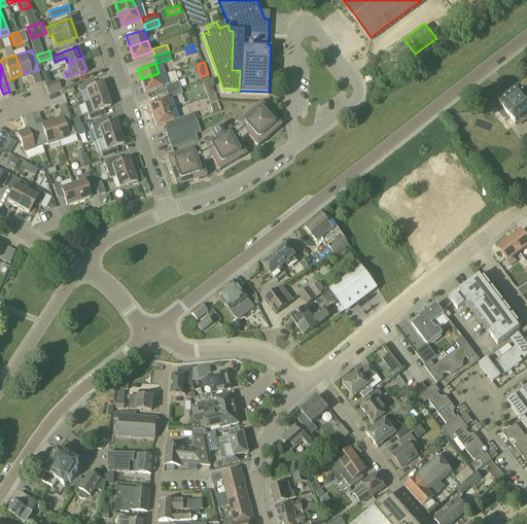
[(159,73),(141,79),(145,91),(163,84),(159,73)]
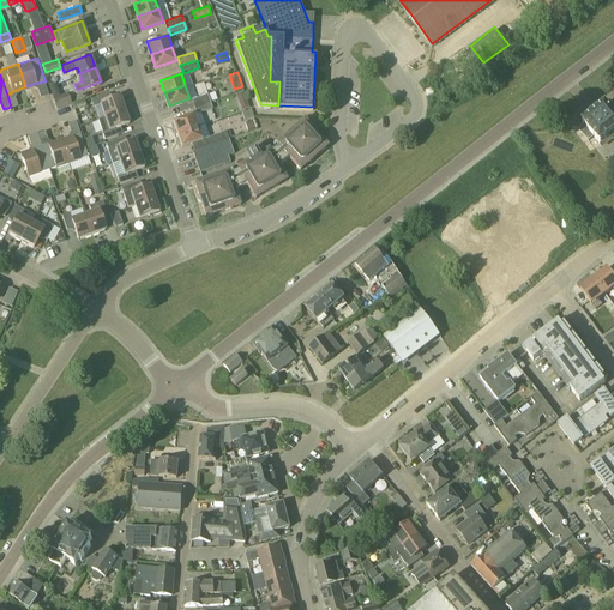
[(58,107),(72,102),(68,90),(53,96),(58,107)]
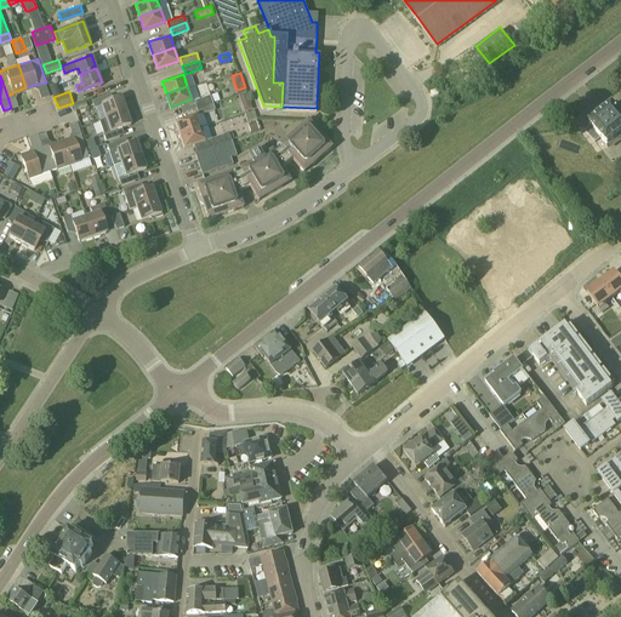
[(107,116),(126,109),(121,96),(108,100),(106,93),(92,98),(95,106),(102,103),(107,116)]
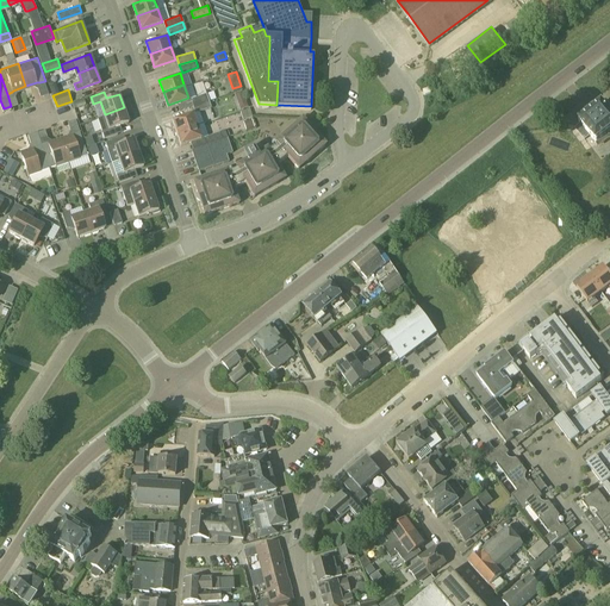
[(193,104),(209,99),(206,92),(191,97),(193,104)]
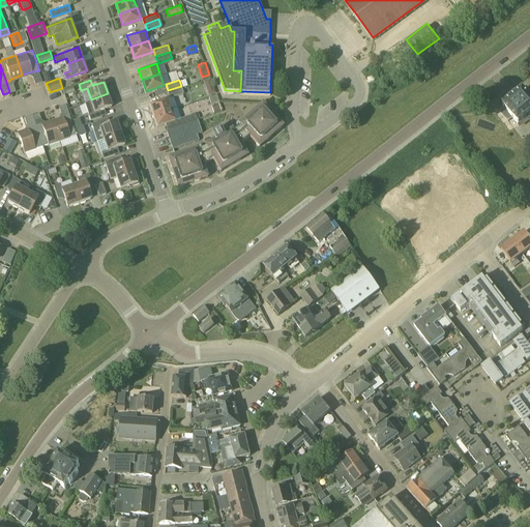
[(213,84),(208,85),(207,88),(208,93),(215,91),(213,84)]
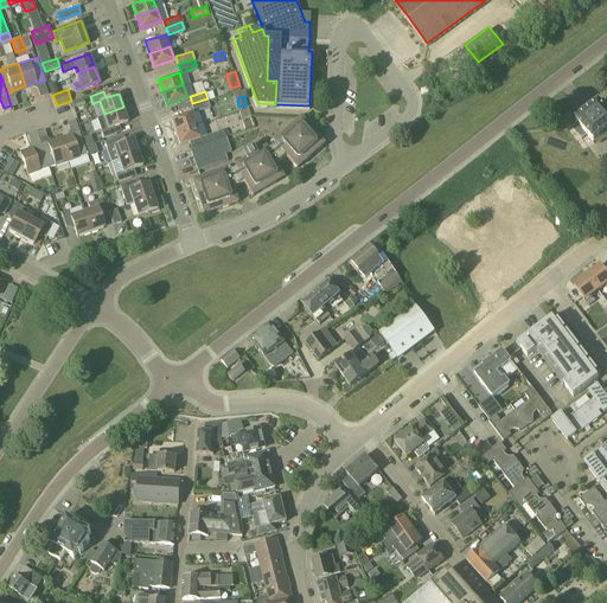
[(606,102),(604,97),(600,101),(599,98),(576,117),(577,119),(572,123),(582,135),(587,132),(593,139),(606,127),(606,102)]
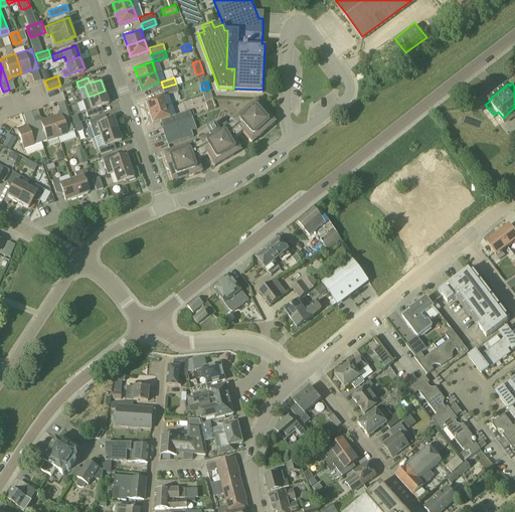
[(176,83),(163,88),(164,94),(178,90),(176,83)]
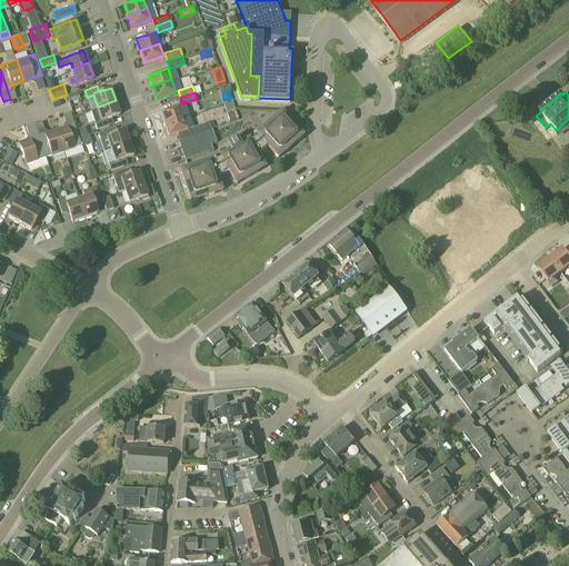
[(227,109),(236,107),(232,99),(225,102),(227,109)]
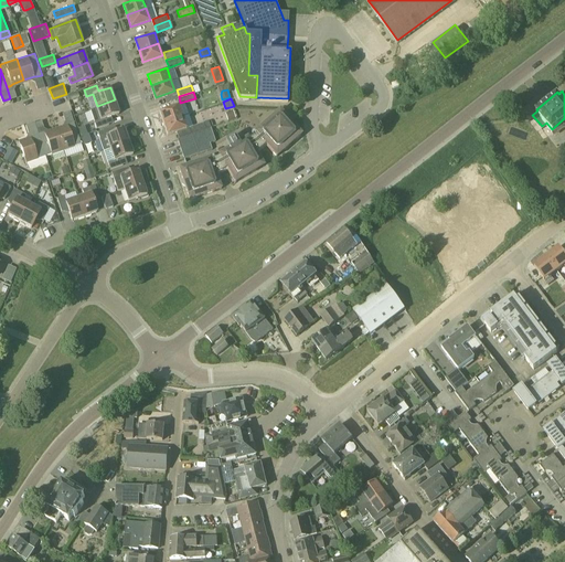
[(115,99),(97,106),(91,108),(97,127),(109,123),(107,116),(119,112),(115,99)]
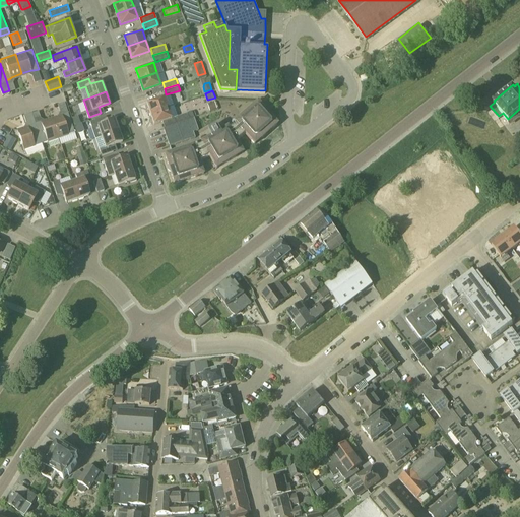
[(150,111),(168,106),(165,94),(146,101),(150,111)]
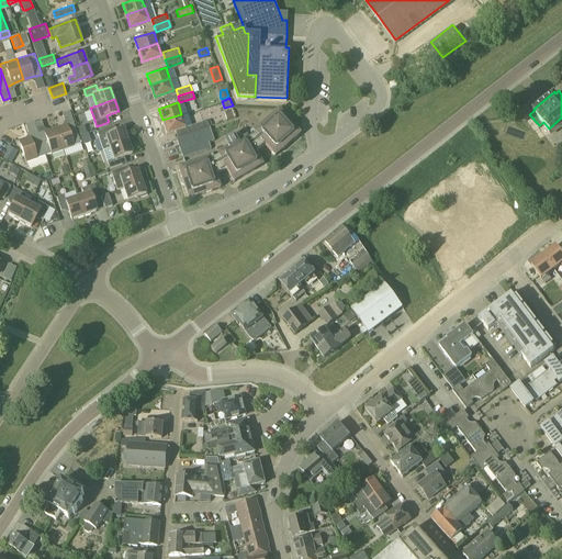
[(246,118),(260,118),(260,116),(265,116),(265,107),(246,105),(246,118)]
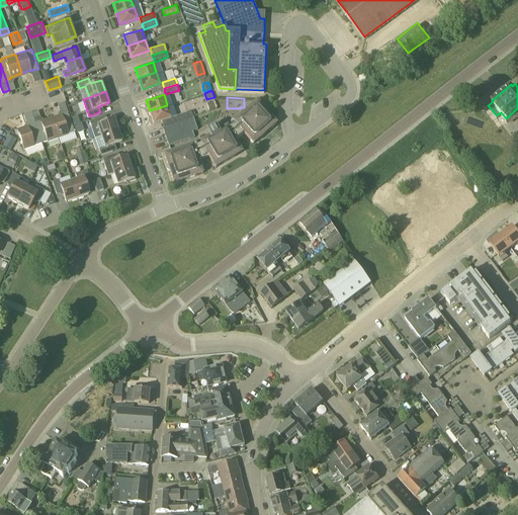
[(253,141),(276,120),(256,98),(234,118),(237,122),(234,125),(230,127),(227,123),(219,129),(216,124),(211,123),(208,125),(207,130),(209,134),(200,139),(203,144),(199,146),(195,147),(193,143),(171,150),(164,152),(173,180),(202,170),(198,156),(203,155),(208,152),(216,164),(242,149),(235,137),(238,135),(240,134),(241,133),(244,130),(253,141)]
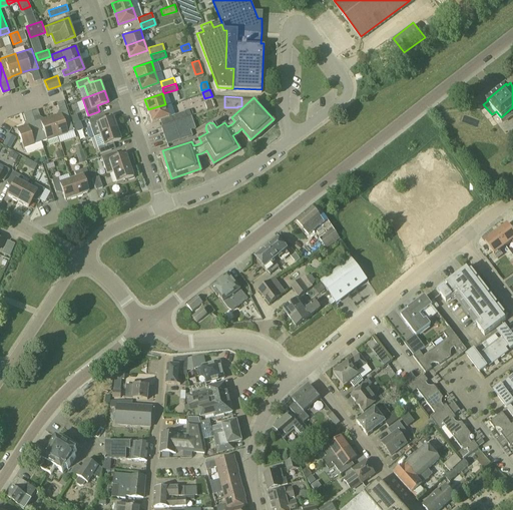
[(178,107),(190,106),(189,98),(177,99),(178,107)]
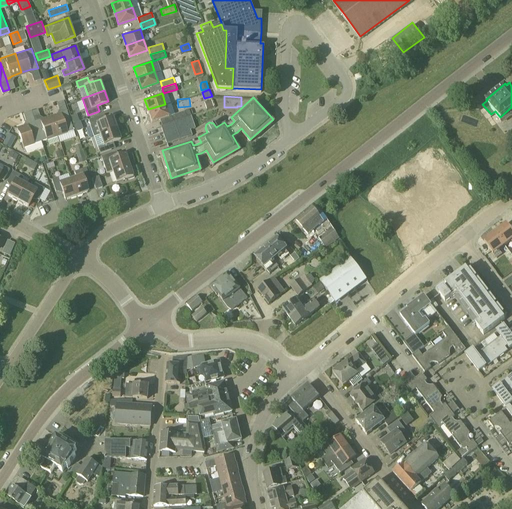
[(207,106),(214,104),(212,98),(205,100),(207,106)]
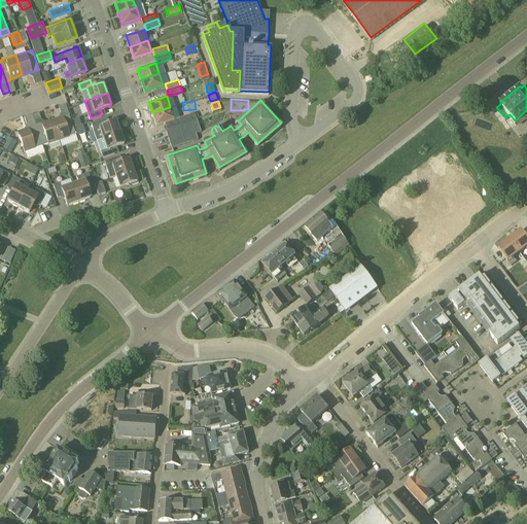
[(170,107),(152,112),(156,124),(165,120),(174,117),(170,107)]
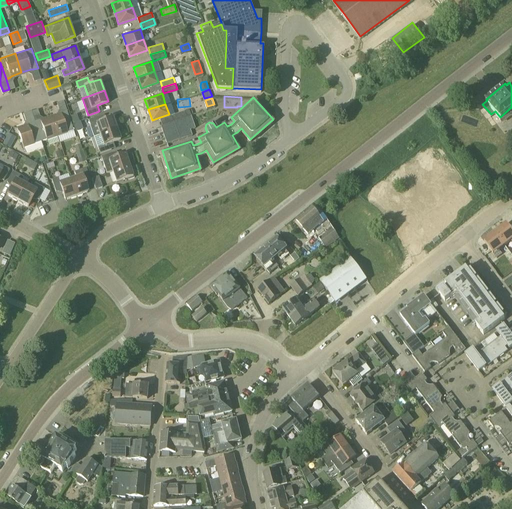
[(189,107),(171,113),(173,119),(185,116),(191,114),(189,107)]
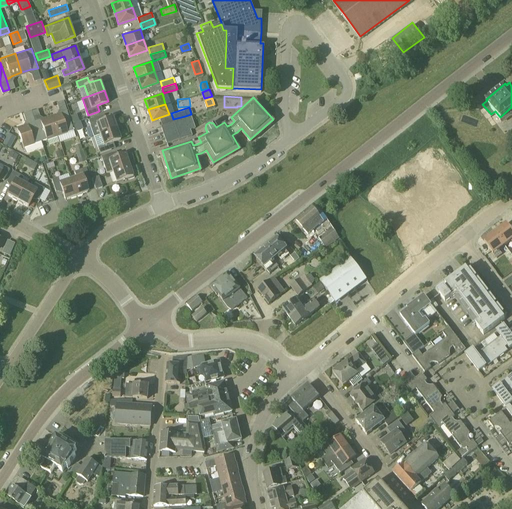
[(35,119),(31,108),(23,111),(27,122),(17,126),(24,145),(26,151),(43,145),(41,139),(35,119)]
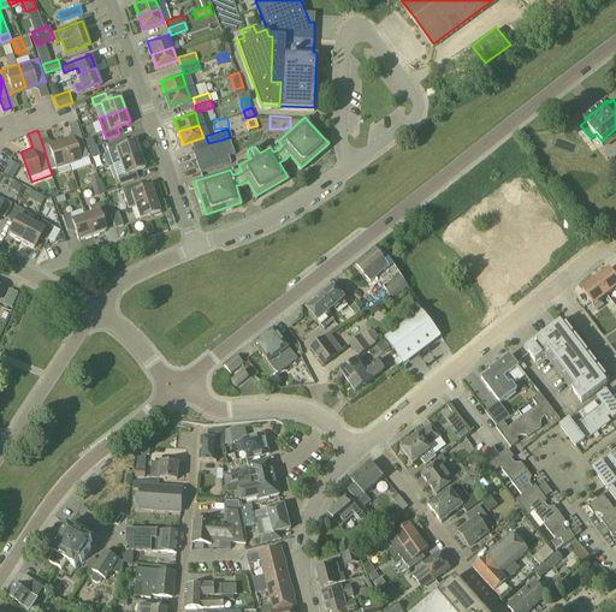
[(61,137),(69,160),(88,154),(81,130),(75,131),(73,134),(61,137)]
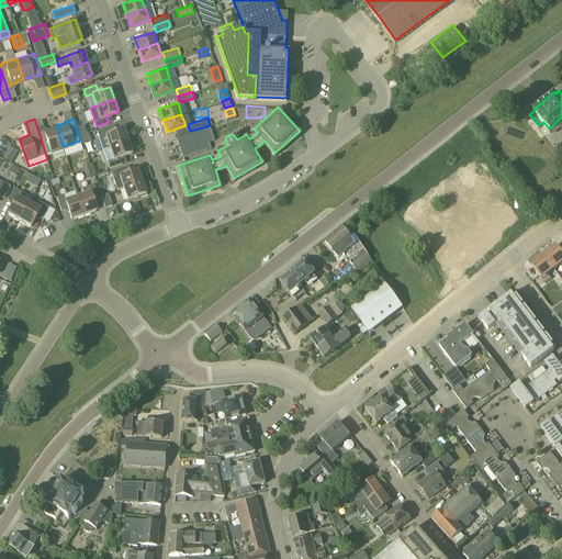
[(86,122),(78,124),(83,143),(91,141),(86,122)]
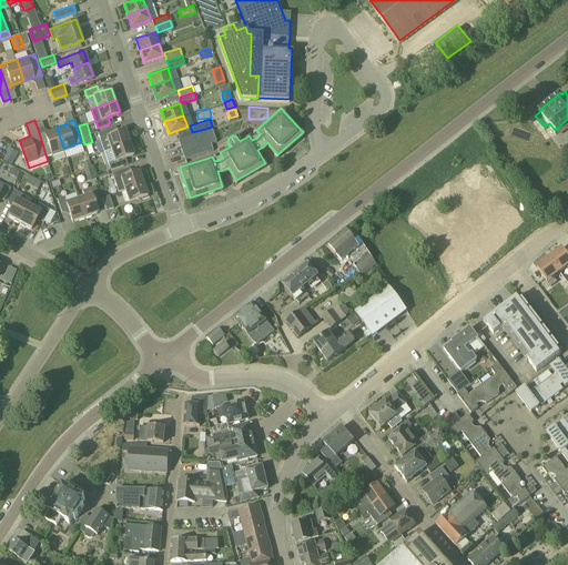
[(46,154),(63,148),(57,127),(46,131),(43,130),(39,132),(46,154)]
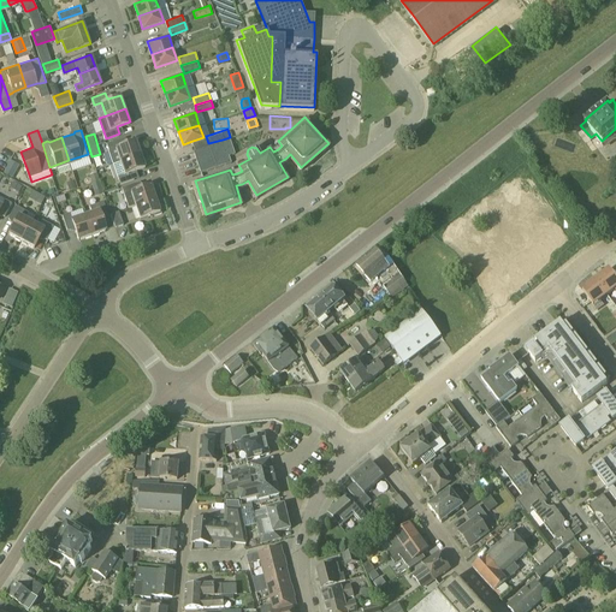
[(120,160),(141,153),(136,140),(123,143),(120,137),(107,142),(110,149),(114,161),(120,159),(120,160)]
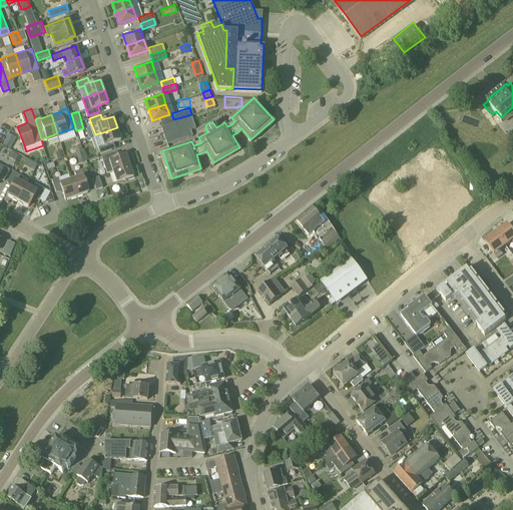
[(173,119),(162,123),(161,123),(167,142),(192,134),(191,128),(195,126),(191,114),(185,116),(173,119)]
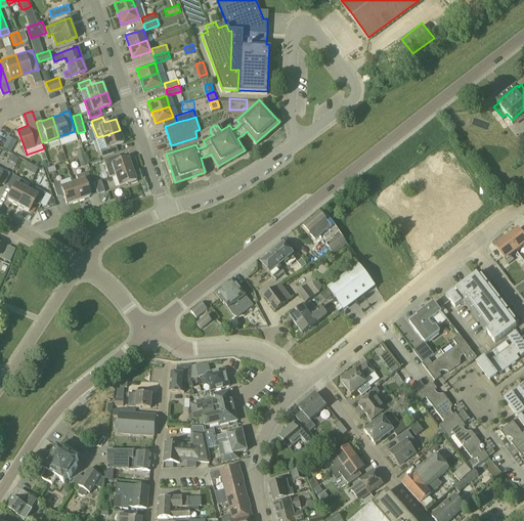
[(102,136),(102,135),(97,137),(96,138),(102,156),(103,155),(115,152),(113,144),(124,141),(120,130),(102,136)]
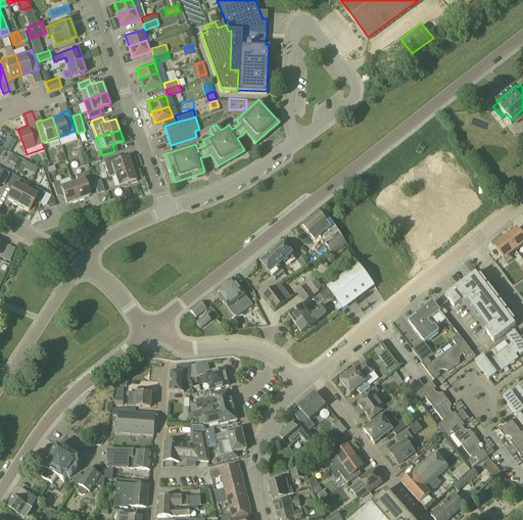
[(3,146),(10,150),(14,143),(7,139),(3,146)]
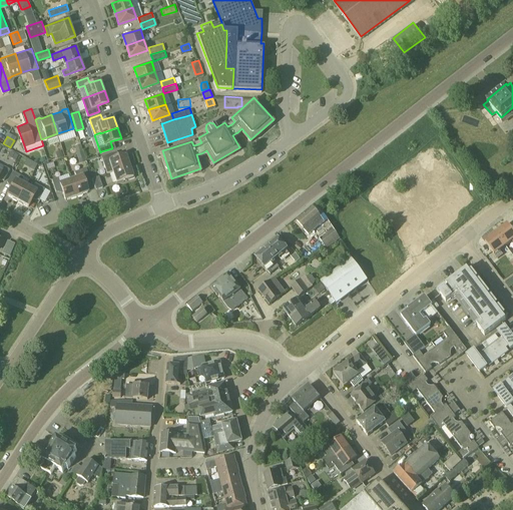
[(18,153),(11,149),(9,153),(16,157),(18,153)]
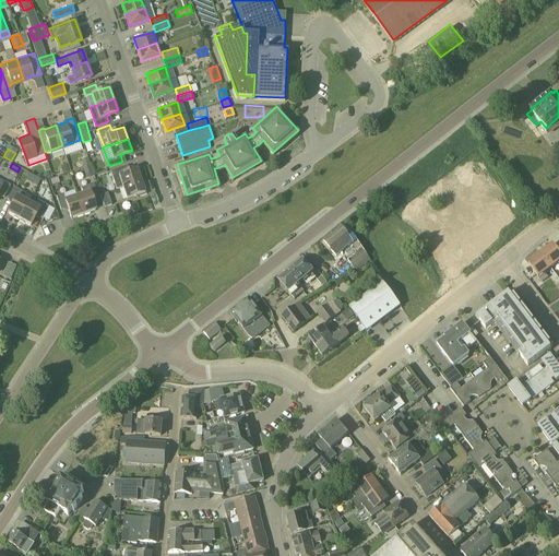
[(123,185),(141,178),(138,166),(126,170),(123,165),(111,169),(114,176),(117,187),(123,185)]
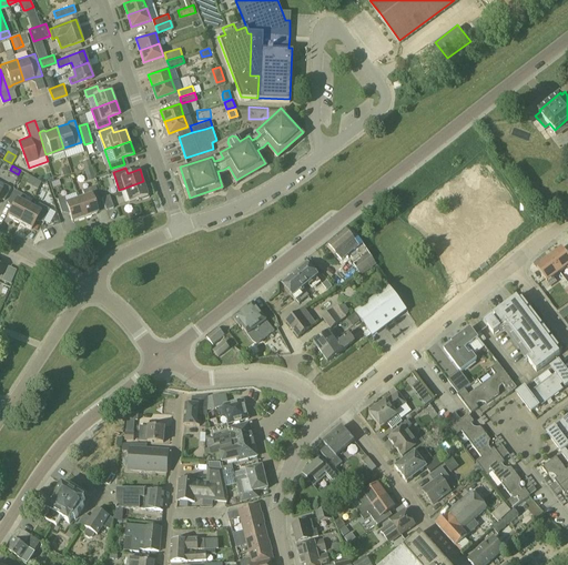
[(125,188),(130,200),(143,195),(143,197),(150,194),(148,190),(146,190),(143,181),(125,188)]
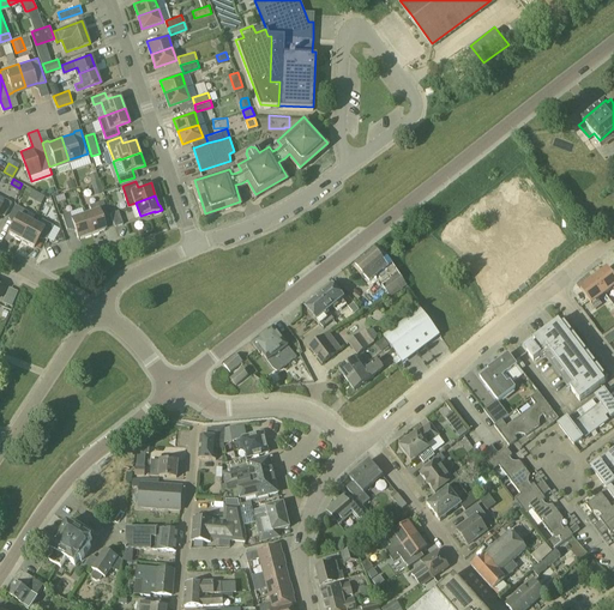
[(0,201),(0,210),(5,213),(12,200),(5,197),(1,203),(0,201)]
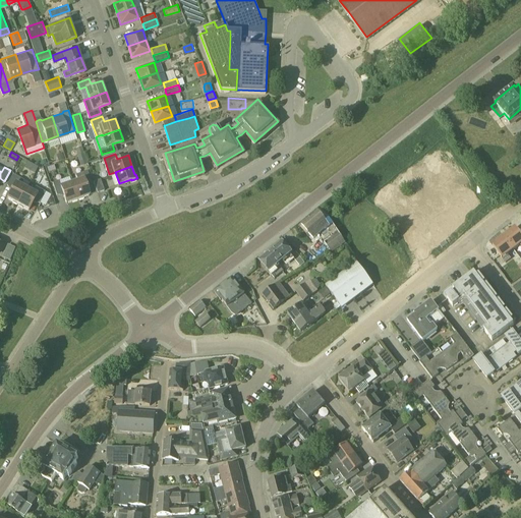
[(72,180),(78,196),(90,193),(85,182),(92,180),(88,168),(81,170),(83,176),(72,180)]
